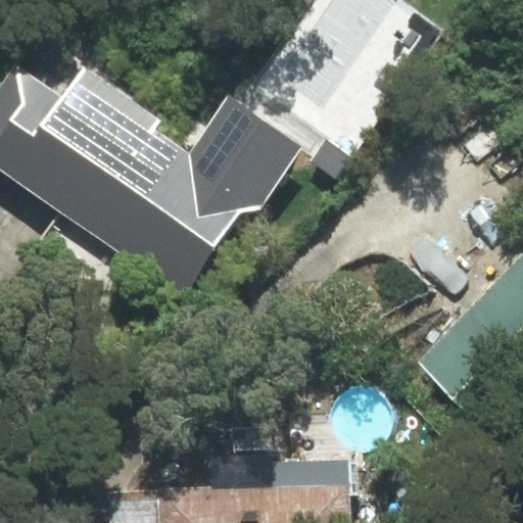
[(402,0),(318,0),(255,87),(353,157),(445,31),(402,0)]
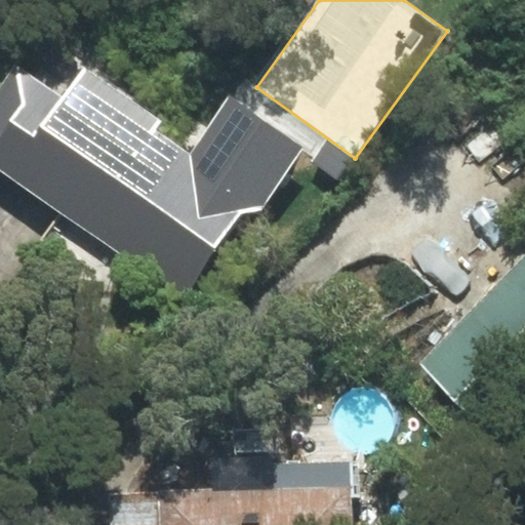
[(0,82),(0,173),(184,296),(241,212),(263,208),(304,147),(229,96),(191,152),(157,129),(163,119),(83,66),(64,95),(14,62),(0,82)]
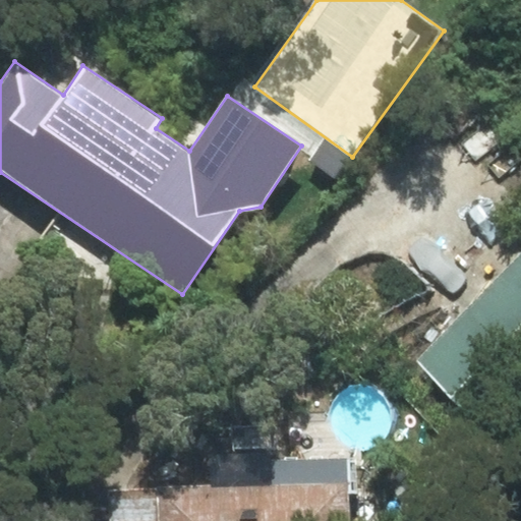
[(520,254),(415,361),(477,422),(520,379),(520,254)]
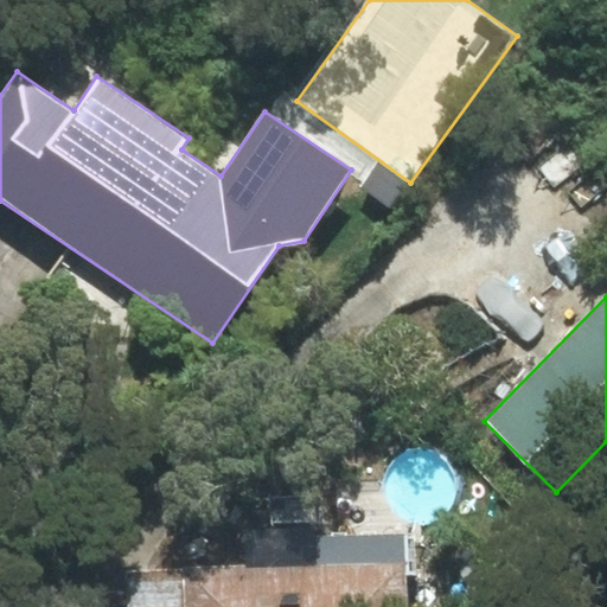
[(404,606),(403,567),(184,575),(185,606),(404,606)]
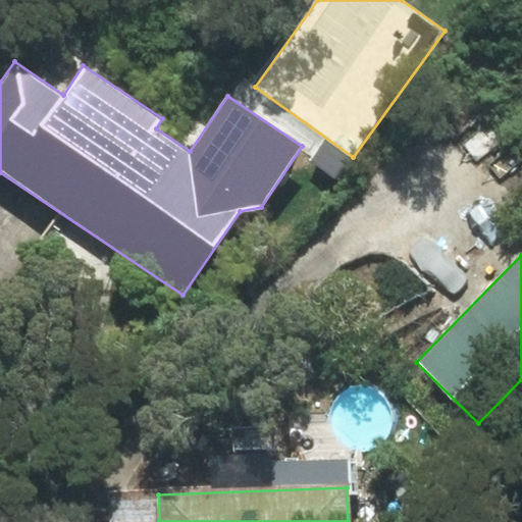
[(109,521),(159,521),(158,494),(108,497),(109,521)]
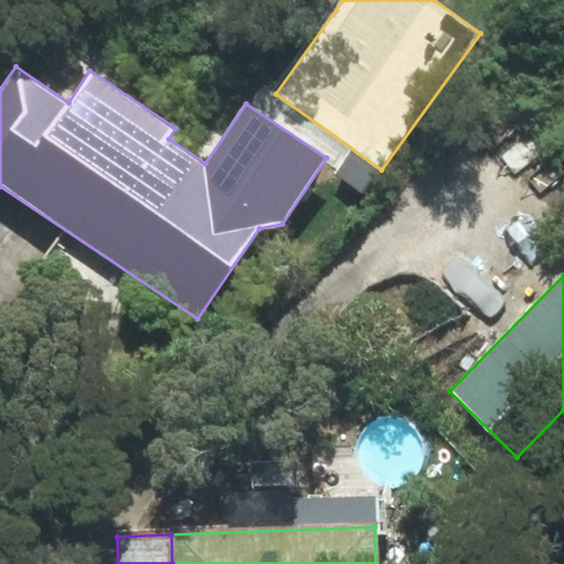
All buildings are outlined.
